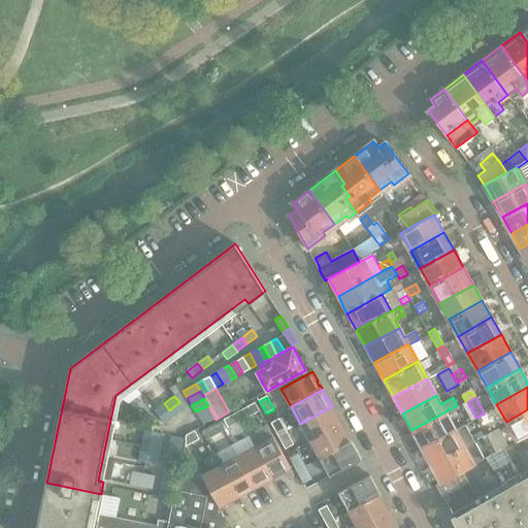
[(174,417),(185,409),(179,402),(169,410),(174,417)]
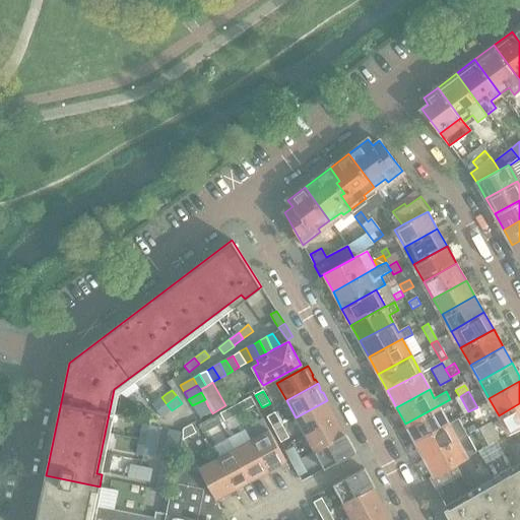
[(460,396),(459,396),(455,398),(464,414),(468,411),(460,396)]
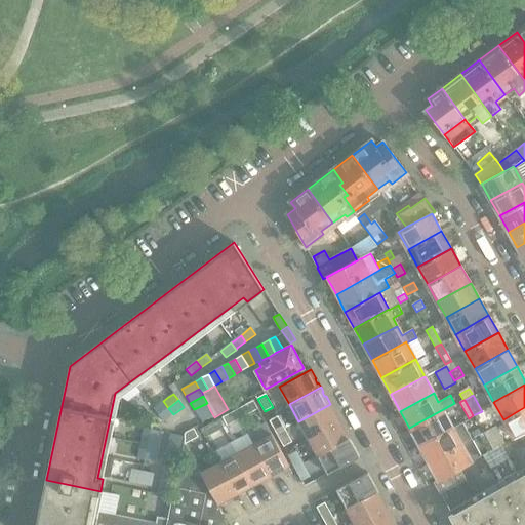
[(158,415),(168,408),(163,401),(153,409),(158,415)]
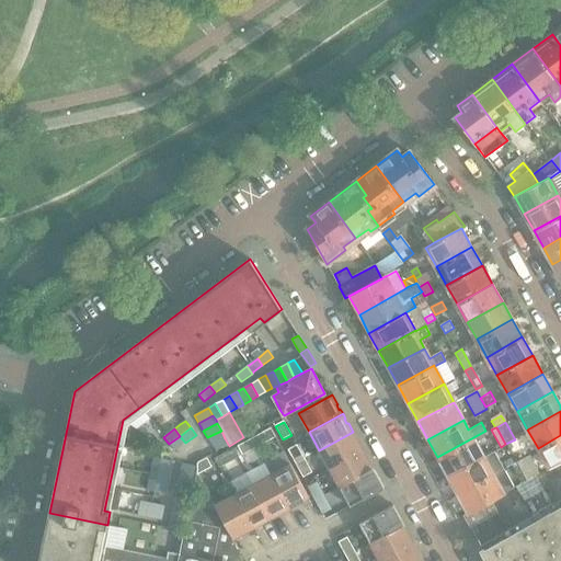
[(256,447),(275,437),(271,428),(252,438),(256,447)]
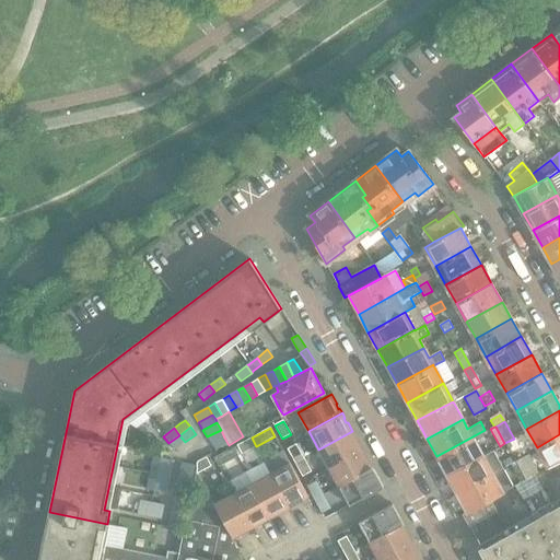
[(224,438),(221,430),(207,436),(211,444),(224,438)]
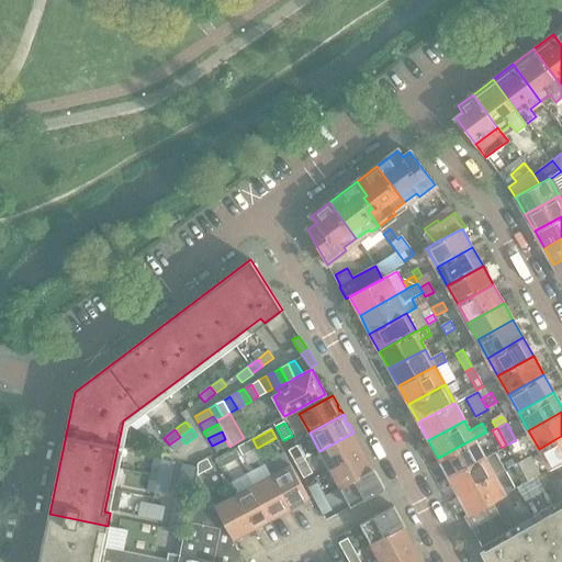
[(484,458),(475,441),(489,435),(486,431),(438,458),(448,476),(484,458)]
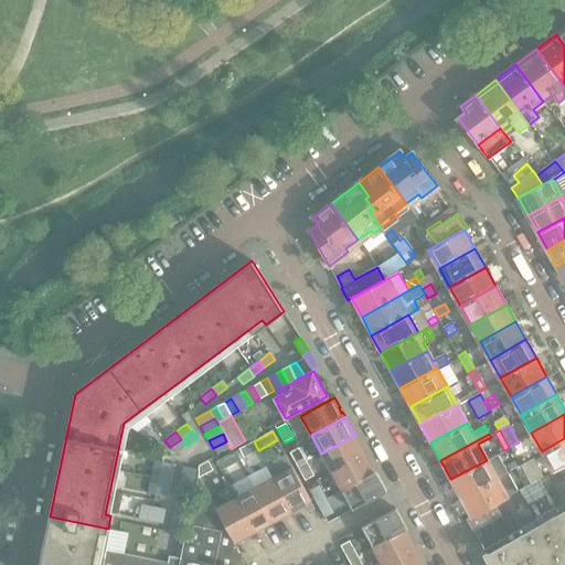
[(365,454),(363,449),(361,449),(359,445),(361,444),(355,435),(321,454),(331,472),(365,454)]
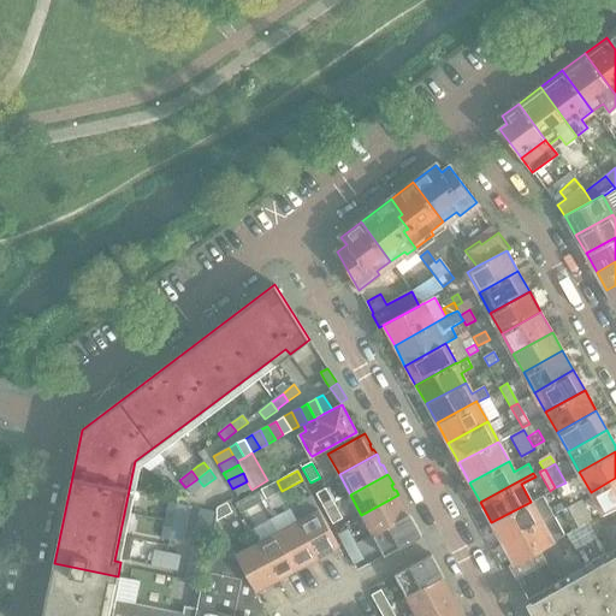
[(603,513),(615,505),(615,478),(591,492),(603,513)]
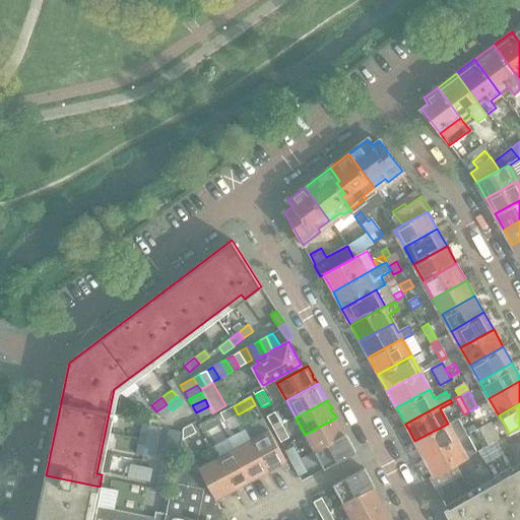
[(161,418),(172,410),(167,404),(156,411),(161,418)]
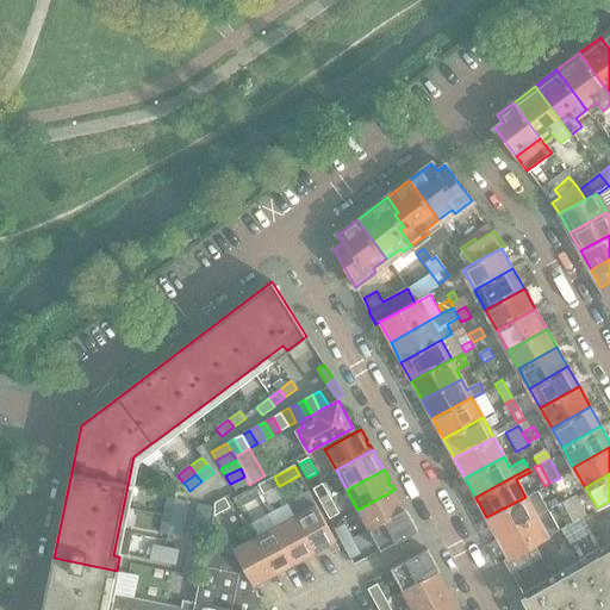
[(244,477),(230,484),(235,492),(249,485),(244,477)]
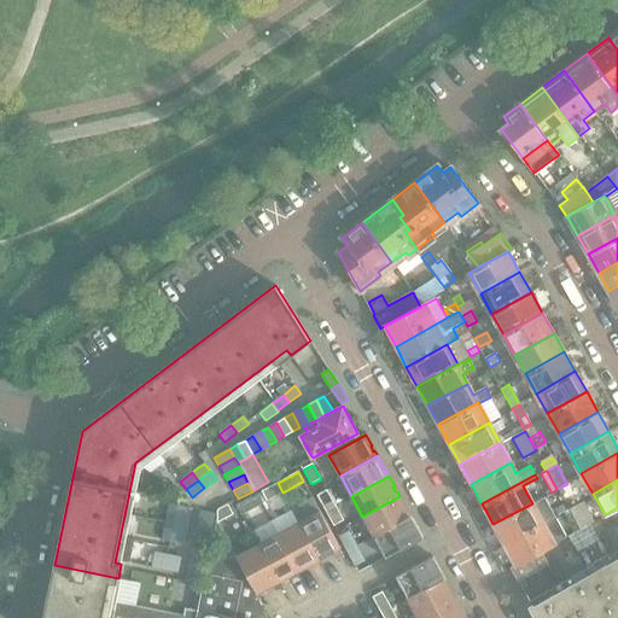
[(283,493),(278,483),(261,493),(267,502),(283,493)]
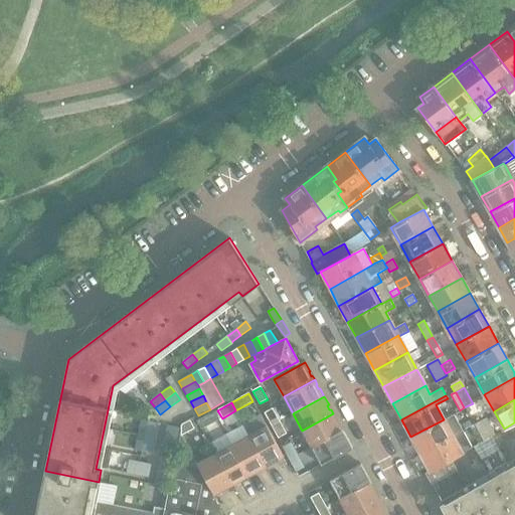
[(279,421),(273,408),(265,413),(271,425),(279,421)]
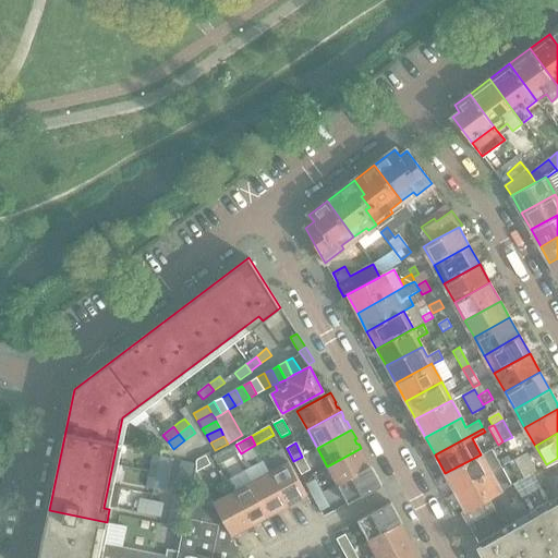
[(218,466),(237,456),(231,447),(213,457),(218,466)]
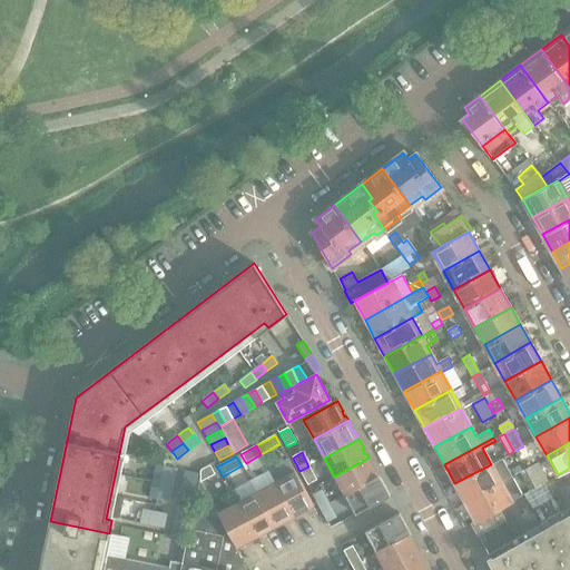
[(344,495),(380,477),(374,467),(372,468),(370,463),(372,462),(369,458),(334,477),(344,495)]
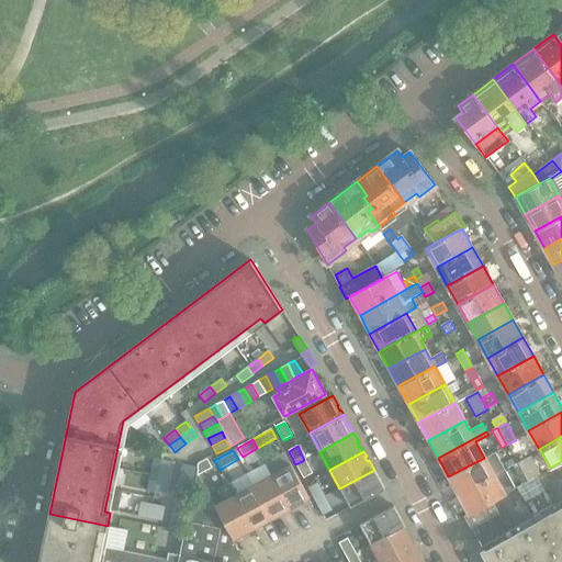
[(310,498),(291,464),(284,452),(265,463),(271,475),(290,509),(294,506),(294,505),(299,503),(299,504),(310,498)]
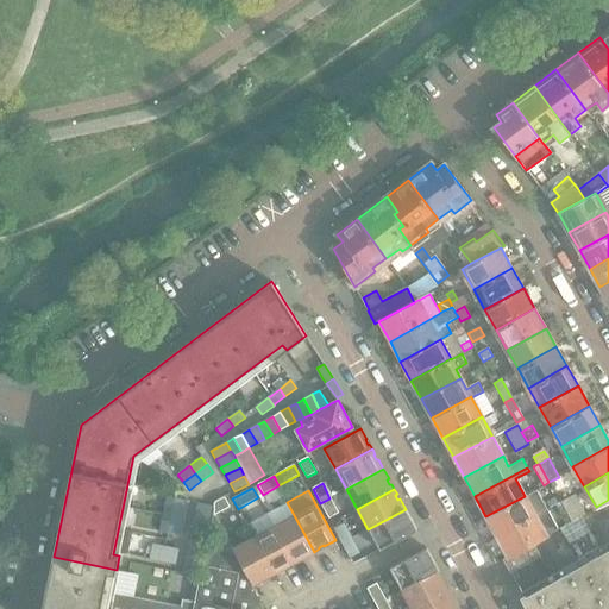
[(496,537),(534,515),(525,496),(485,516),(496,537)]
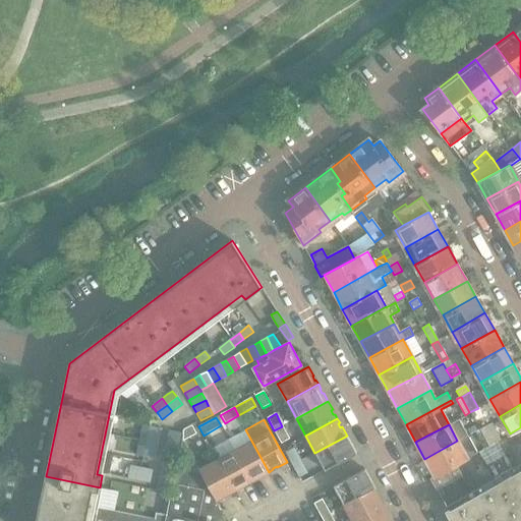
[(147,435),(149,426),(141,425),(138,440),(138,441),(146,443),(147,435)]
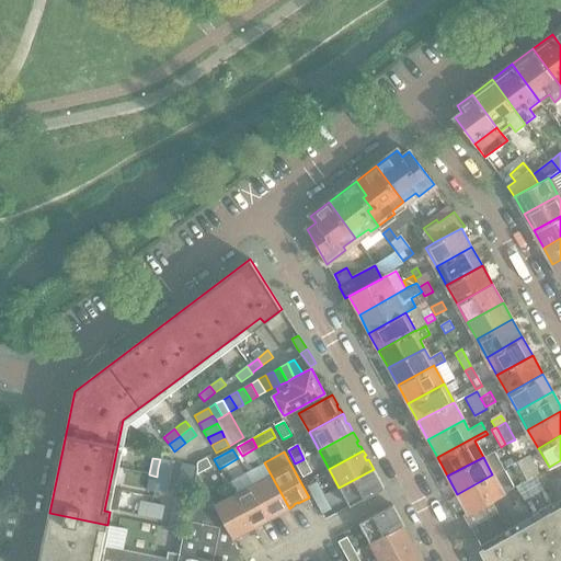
[(210,467),(208,462),(206,458),(197,464),(197,465),(197,474),(210,467)]
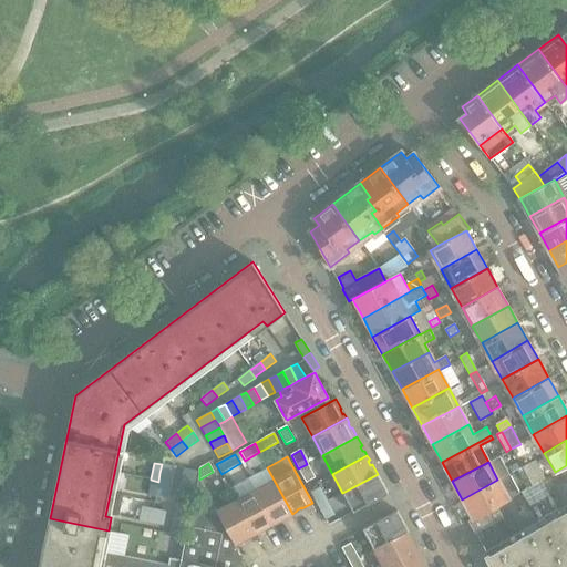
[(174,475),(176,467),(168,465),(162,464),(160,473),(174,475)]
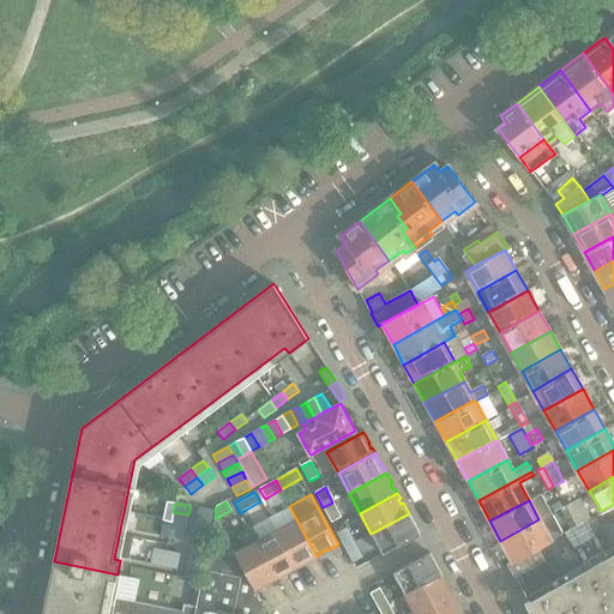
[(341,518),(332,503),(323,507),(331,523),(341,518)]
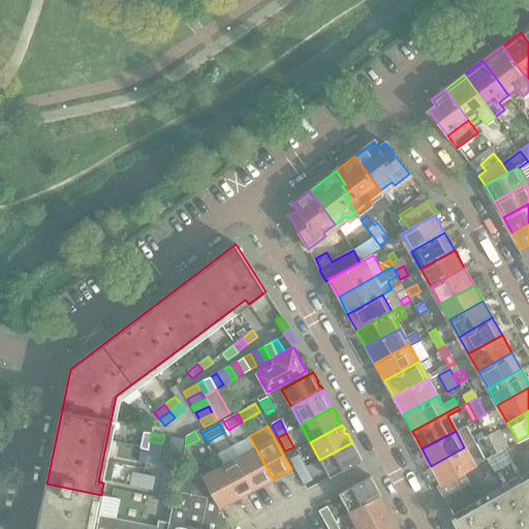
[(528,450),(528,449),(528,434),(518,440),(519,442),(523,440),(528,450)]
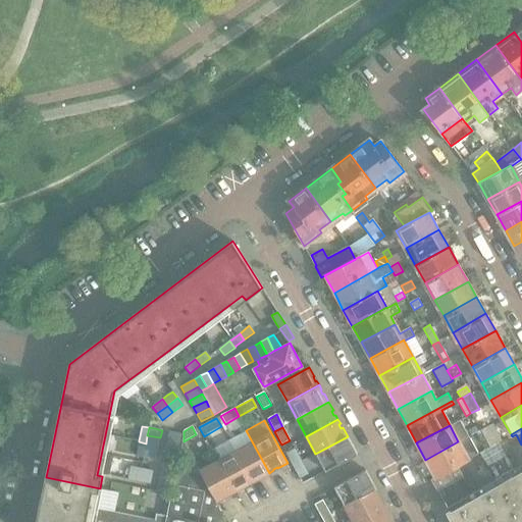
[(180,442),(183,434),(169,432),(167,439),(180,442)]
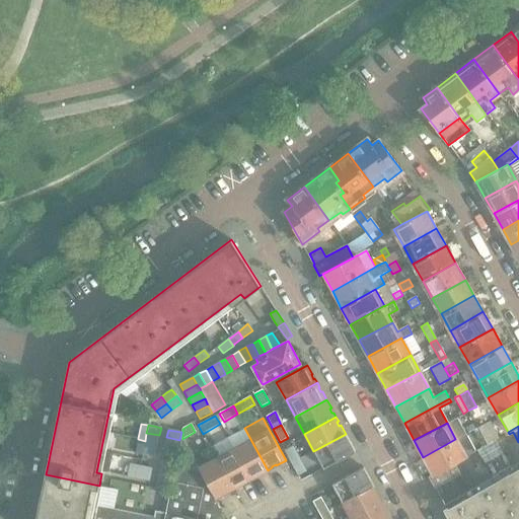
[(157,443),(159,435),(146,433),(145,441),(157,443)]
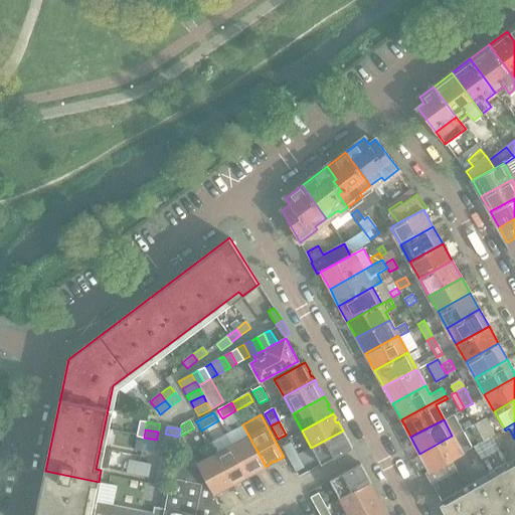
[(352,448),(343,431),(311,448),(321,465),(352,448)]
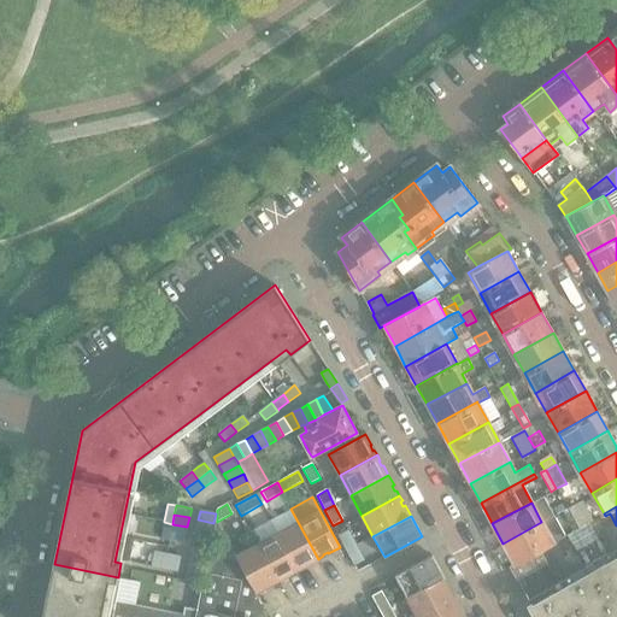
[(212,532),(213,523),(198,519),(197,528),(212,532)]
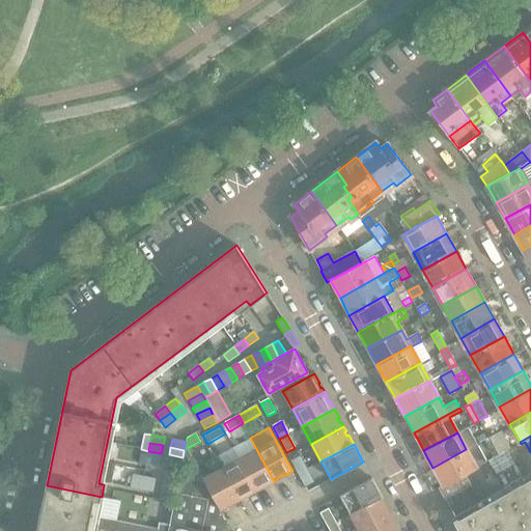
[(443,486),(476,468),(484,463),(475,447),(468,451),(466,449),(432,468),(443,486)]
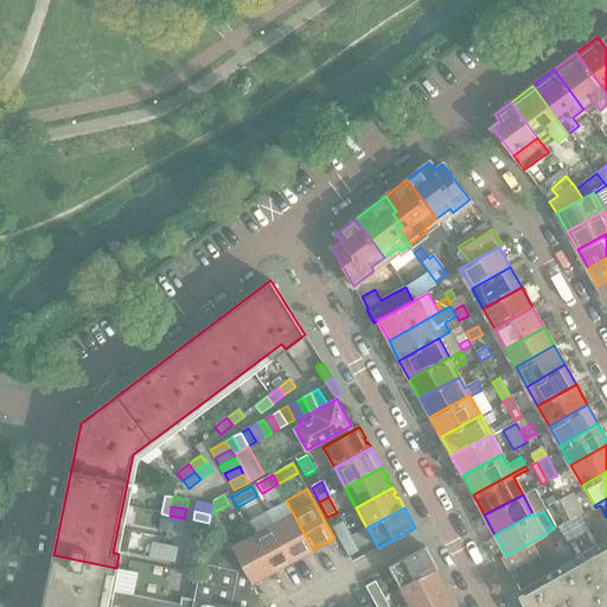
[(264,606),(253,583),(232,547),(231,547),(212,512),(193,600),(181,598),(180,606),(179,606),(264,606)]
